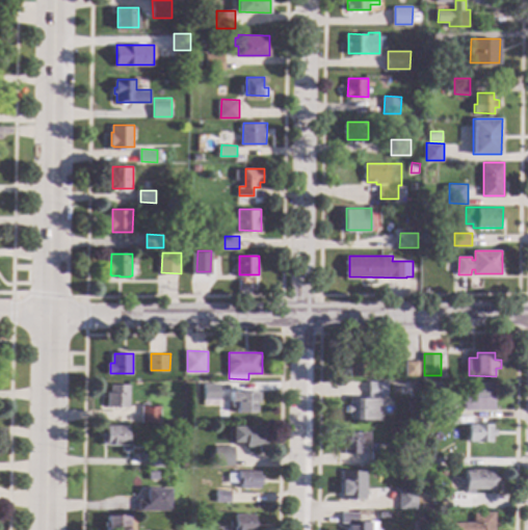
[(374,375),(351,375),(352,370),(349,370),(349,363),(351,363),(351,358),(374,358),(374,375)]
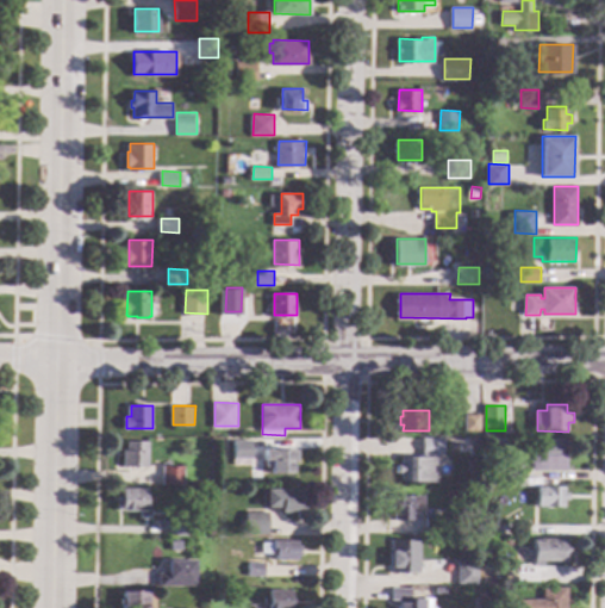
[(481,430),(467,429),(467,414),(482,414),(481,430)]
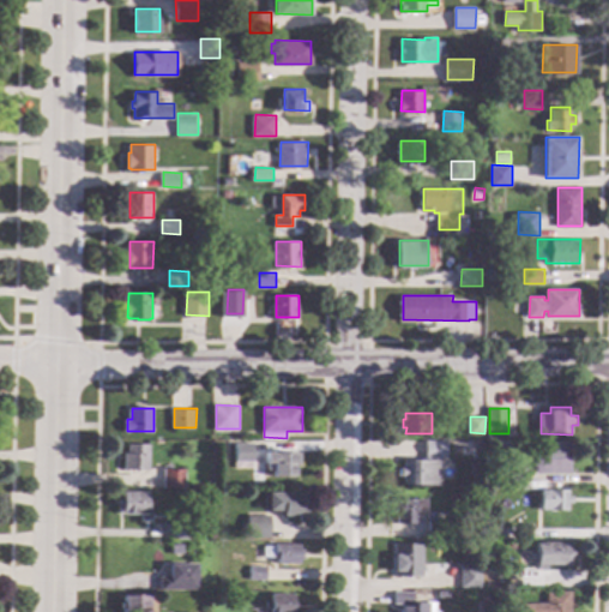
[(447,456),(427,456),(427,439),(448,441),(447,456)]
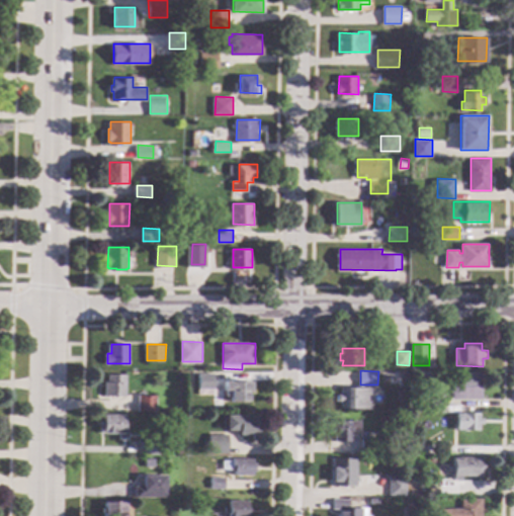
[(484,399),(454,399),(454,378),(458,378),(458,372),(484,372),(484,399)]
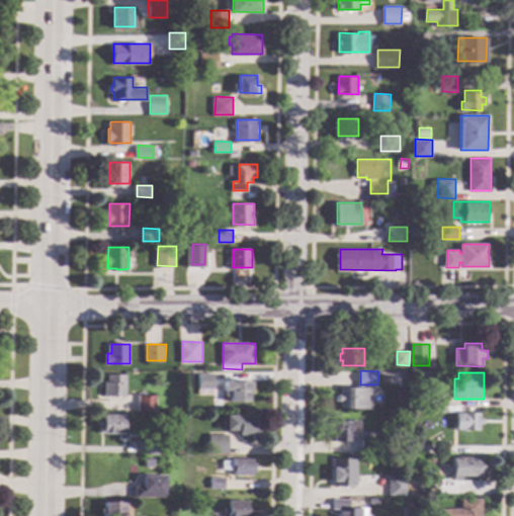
[(216,388),(208,388),(208,391),(199,391),(199,373),(216,373),(216,388)]
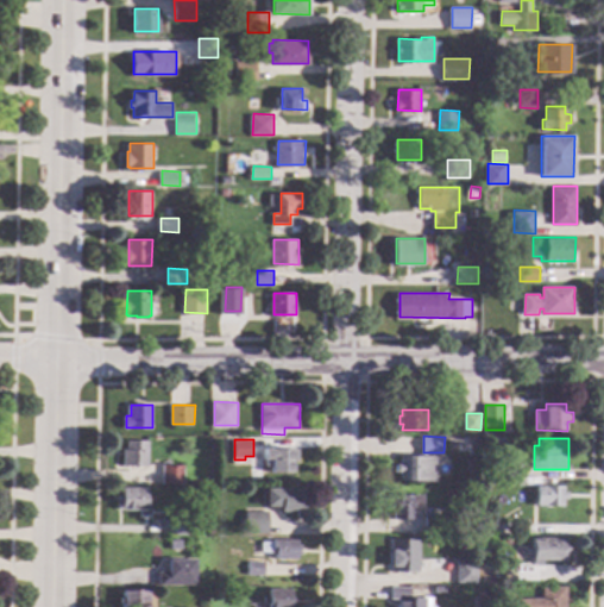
[(150,465),(125,465),(125,449),(129,449),(130,440),(150,440),(150,465)]
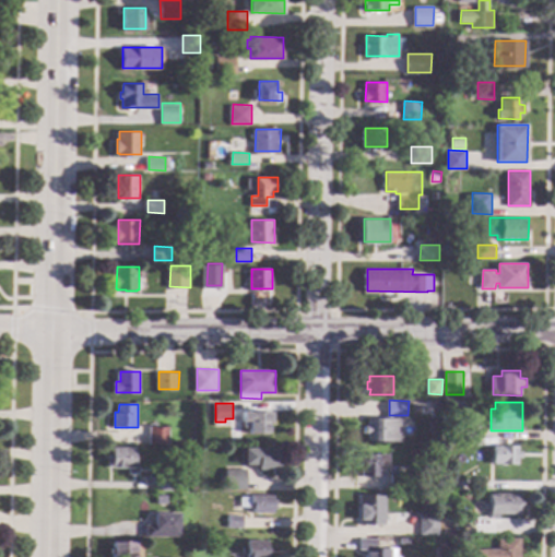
[(275,423),(272,423),(271,433),(252,433),(252,421),(245,421),(245,411),(275,412),(275,423)]
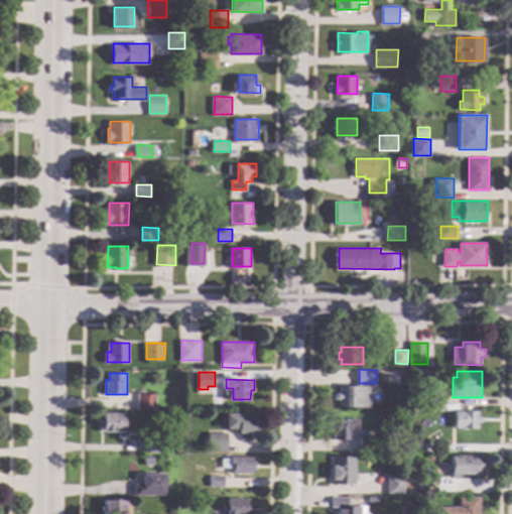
[(367,405),(341,405),(341,385),(368,386),(367,405)]
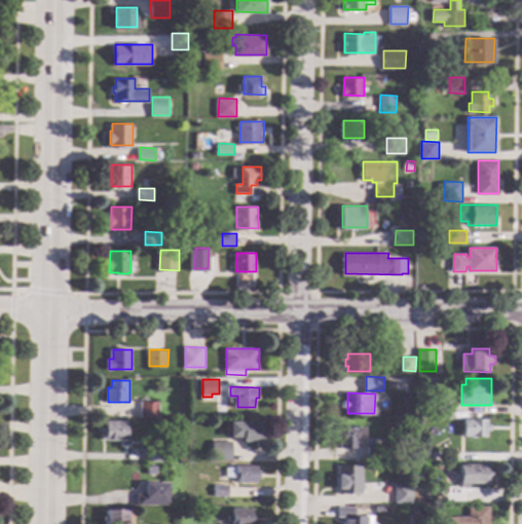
[(452,417),(429,417),(429,397),(452,397),(452,417)]
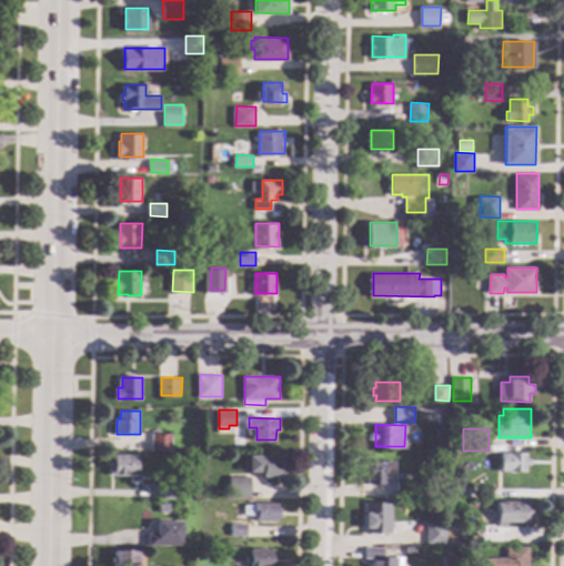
[(173,450),(153,450),(154,433),(173,433),(173,450)]
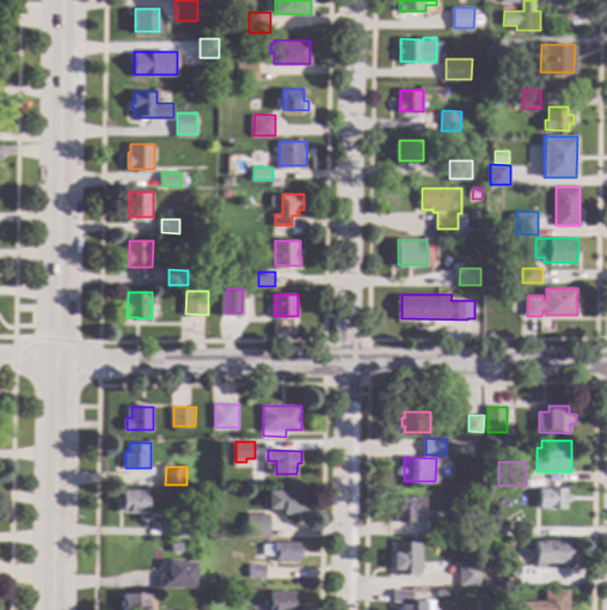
[(568,493),(572,493),(572,500),(568,500),(568,507),(541,507),(541,487),(568,487),(568,493)]
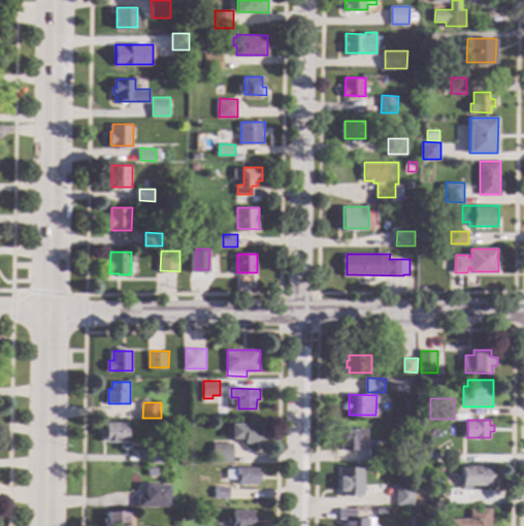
[(129,440),(132,440),(132,446),(124,446),(124,441),(103,440),(104,429),(107,429),(107,422),(130,423),(129,440)]
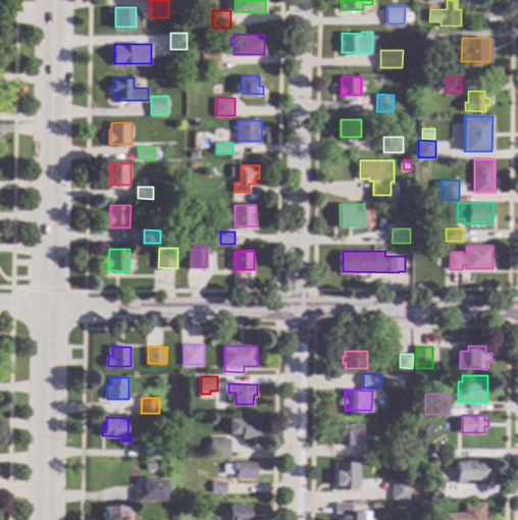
[(262,437),(239,437),(239,432),(229,432),(230,418),(262,419),(262,437)]
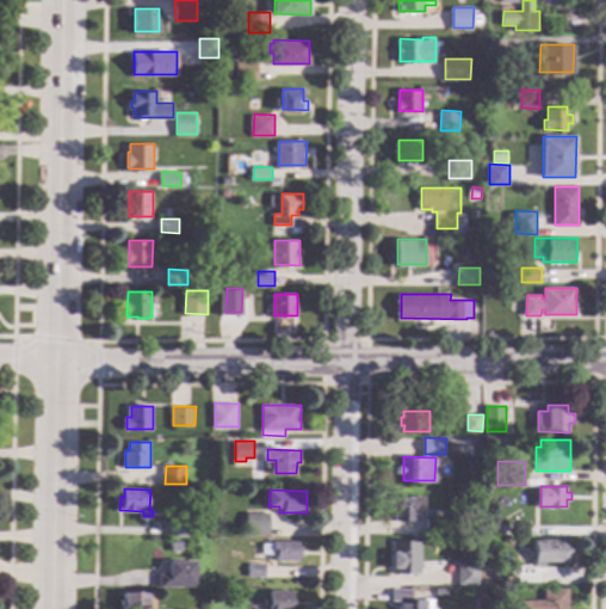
[(426,512),(425,512),(425,521),(396,520),(397,497),(427,497),(426,512)]
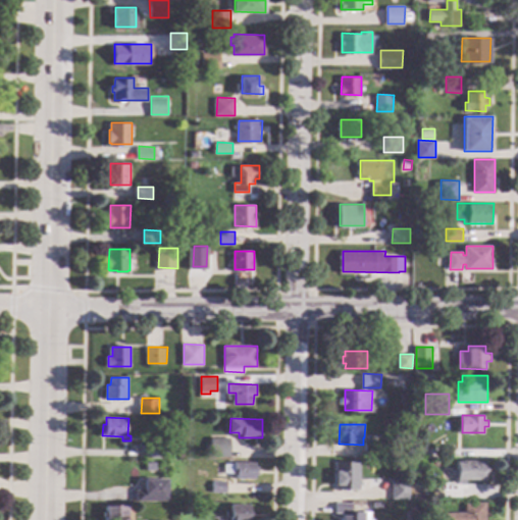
[(230,456),(212,456),(212,437),(231,437),(230,456)]
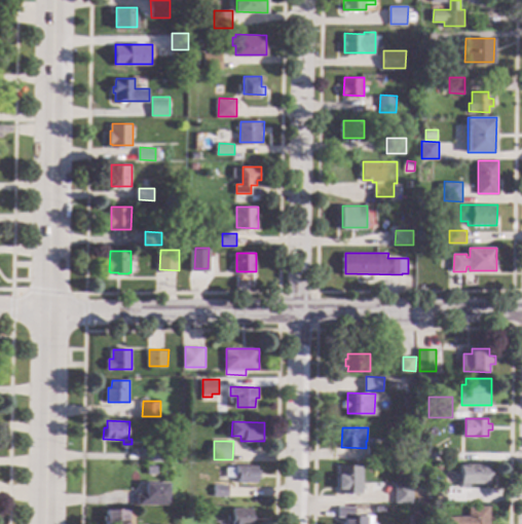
[(384,459),(369,458),(370,444),(384,444),(384,459)]
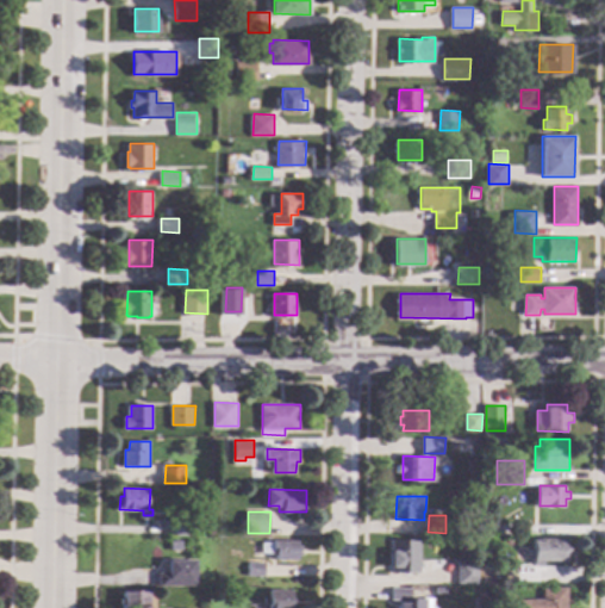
[(198,534),(178,534),(179,516),(198,517),(198,534)]
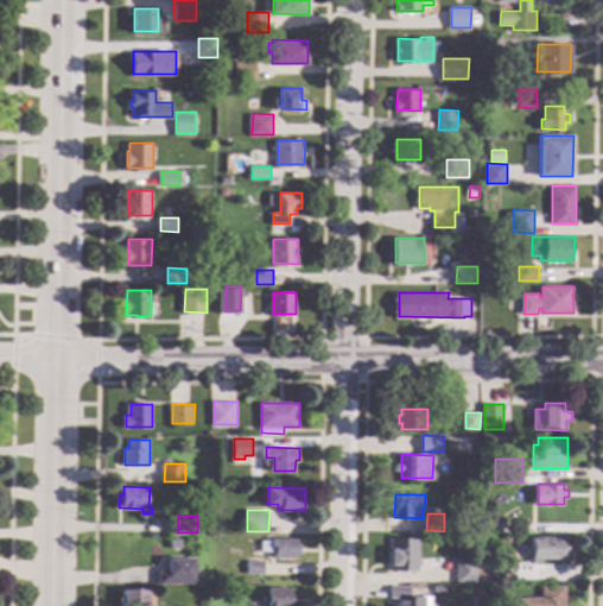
[(565,557),(543,557),(543,562),(533,561),(533,554),(529,554),(529,547),(533,547),(533,536),(565,536),(565,557)]
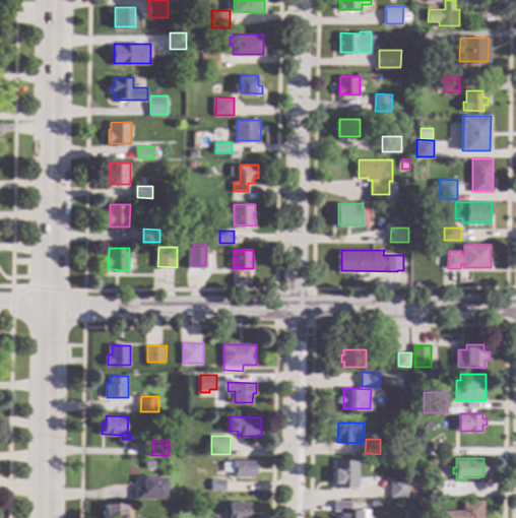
[(158,459),(158,468),(149,468),(149,459),(158,459)]
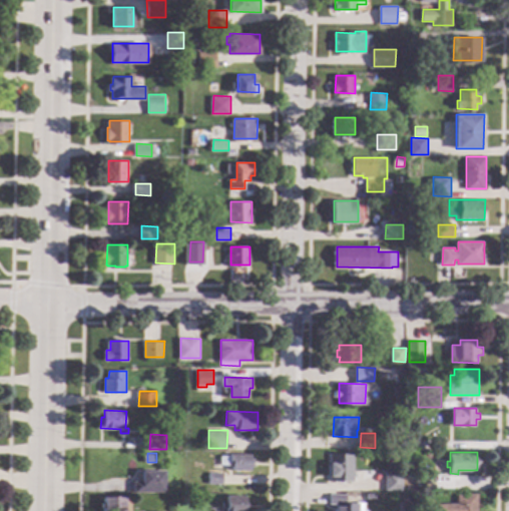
[(251,470),(232,470),(232,466),(222,465),(222,455),(231,455),(231,453),(251,454),(251,470)]
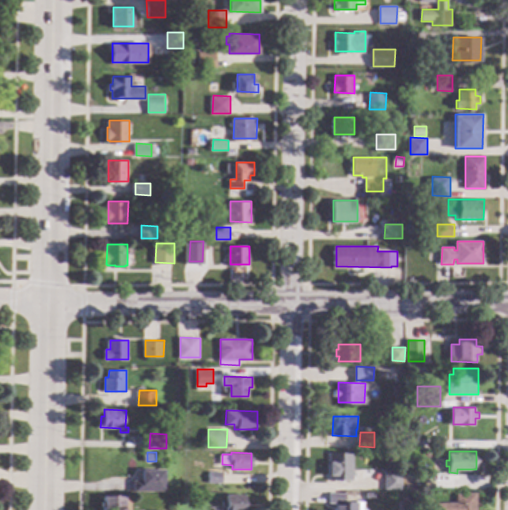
[(352,480),(331,479),(331,452),(352,452),(352,480)]
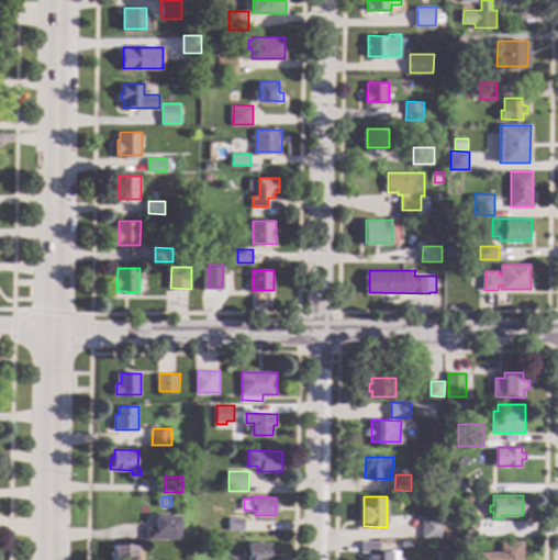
[(185,537),(148,537),(149,526),(158,527),(158,515),(185,515),(185,537)]
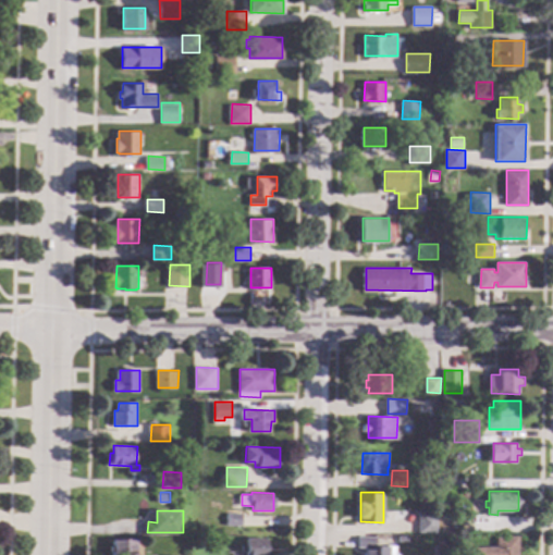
[(439,532),(420,531),(420,512),(439,513),(439,532)]
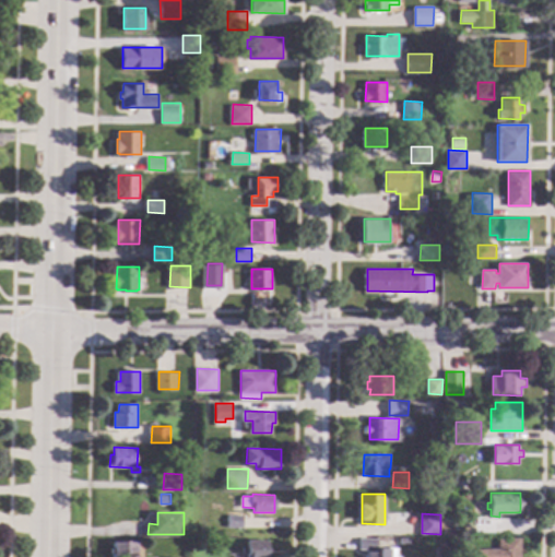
[(245,528),(229,526),(229,514),(245,516),(245,528)]
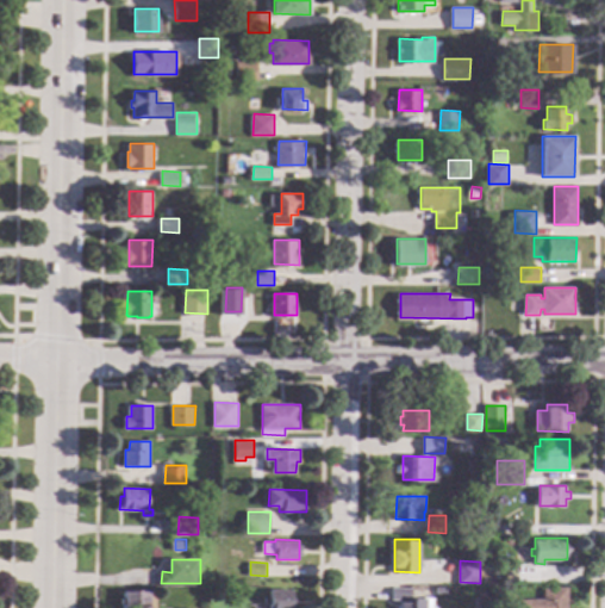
[(412,599),(426,599),(426,607),(438,607),(400,607),(400,601),(393,601),(394,587),(413,587),(412,599)]
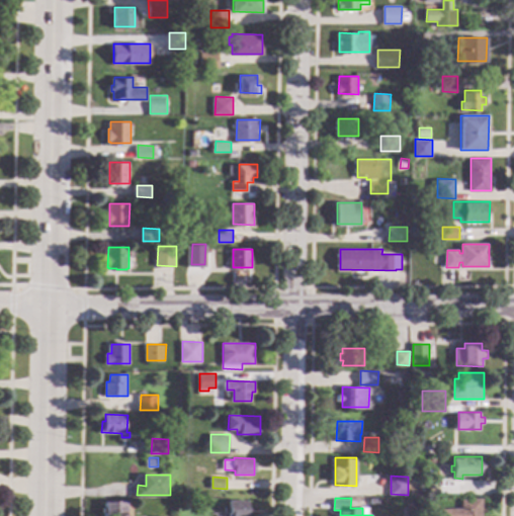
[(484,515),(442,515),(443,508),(462,509),(462,498),(484,498),(484,515)]
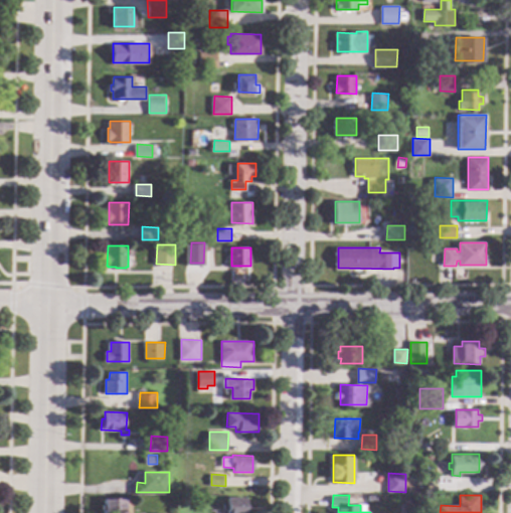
[(133,512),(107,512),(108,498),(133,498),(133,512)]
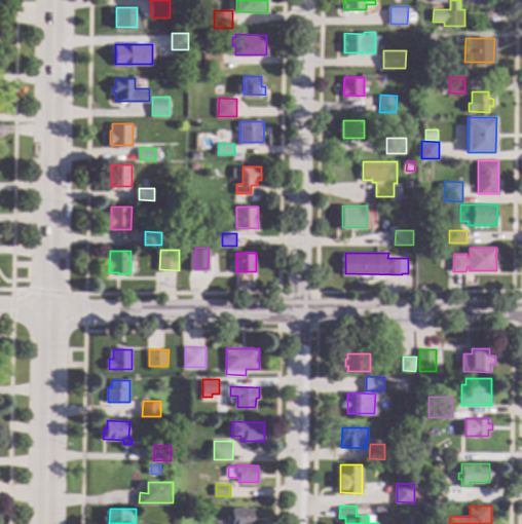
[(253,523),(234,523),(234,520),(230,520),(230,515),(235,515),(235,509),(253,509),(253,523)]
